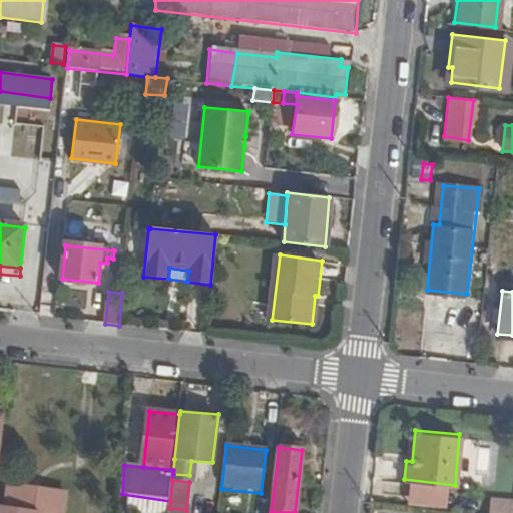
[(12,512),(0,510),(0,512),(67,512),(69,497),(14,492),(12,512)]
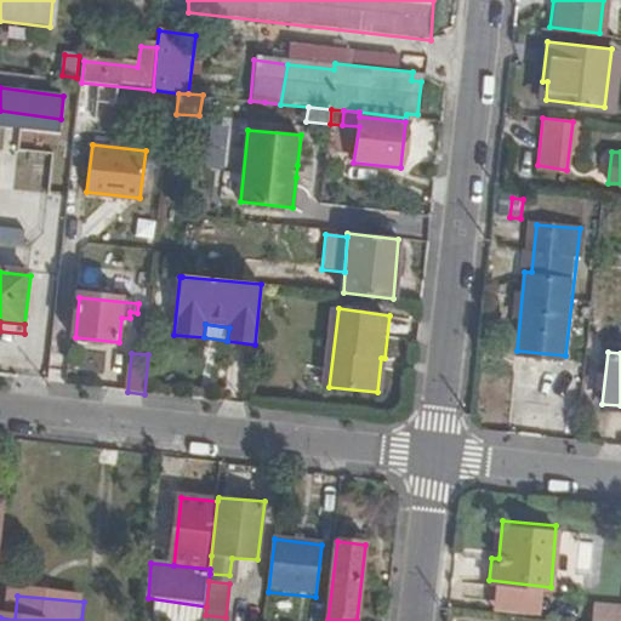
[(620,620),(620,604),(596,602),(593,620),(620,620)]
